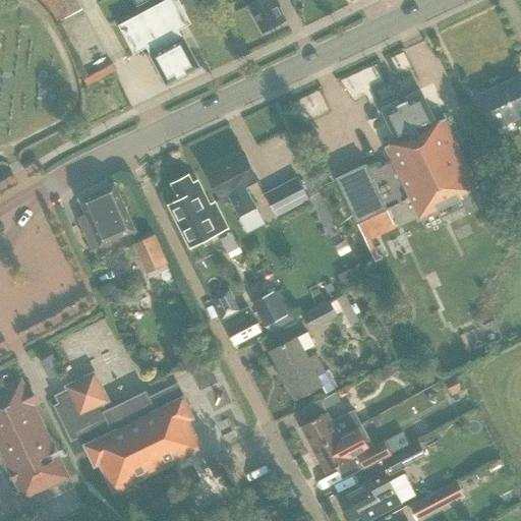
[(60,20),(63,25),(85,13),(77,0),(44,0),(56,22),(60,20)]
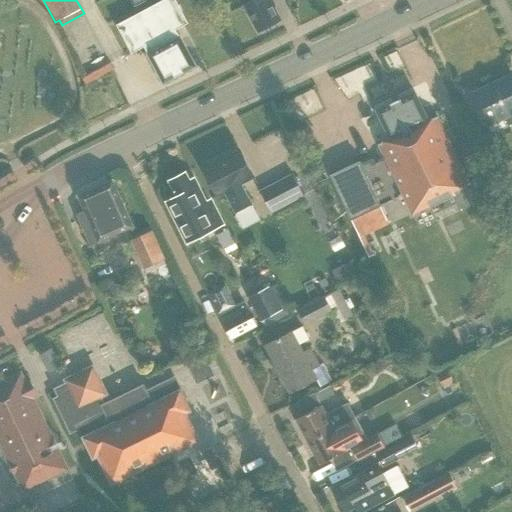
[(176,0),(161,0),(116,24),(132,53),(144,46),(146,50),(163,83),(195,66),(179,36),(175,29),(188,23),(176,0)]
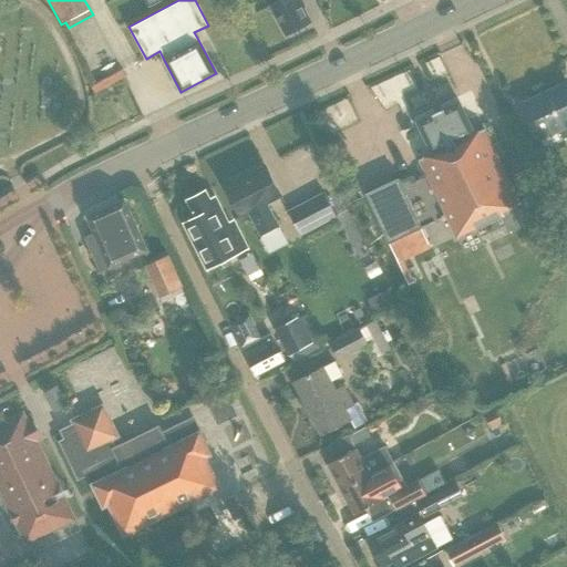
[(287,35),(311,22),(303,8),(306,7),(301,0),(278,0),(270,4),(287,35)]
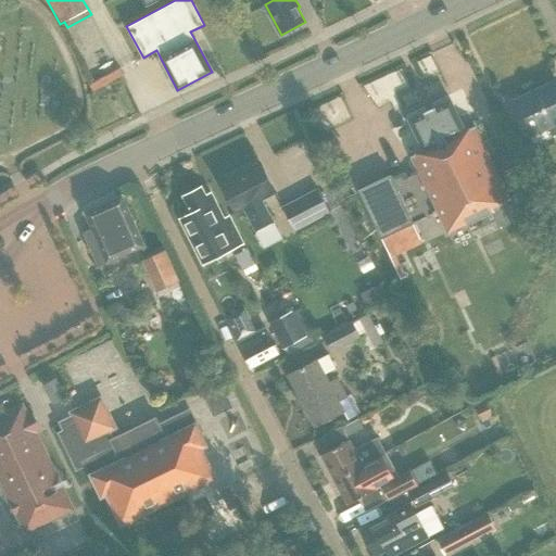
[(528,137),(548,127),(552,136),(555,134),(555,80),(510,102),(528,137)]
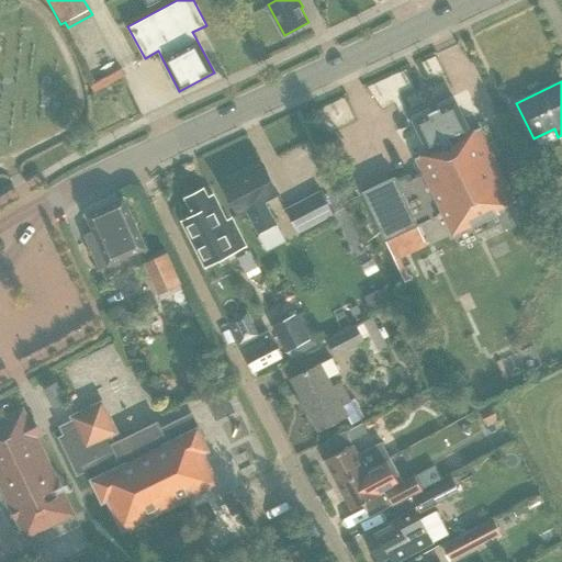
[(471,134),(456,101),(414,121),(428,152),(415,158),(452,236),(499,213),(497,210),(515,202),(481,130),(471,134)]
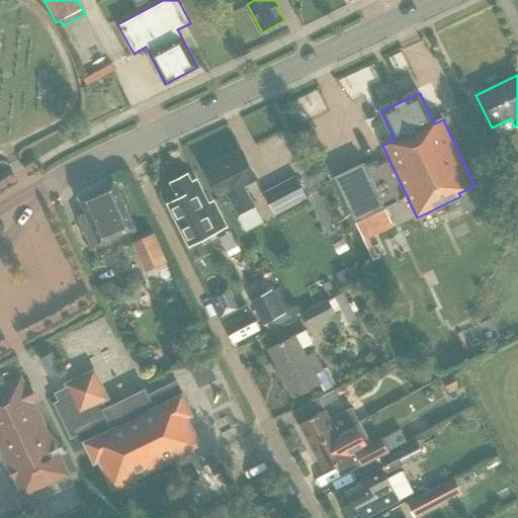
[(257,179),(243,153),(206,171),(220,196),(226,193),(237,214),(255,205),(245,185),(257,179)]
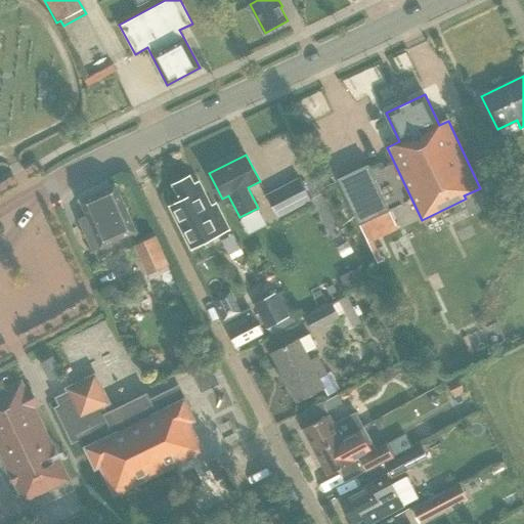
[(368,166),(339,179),(359,224),(389,210),(368,166)]
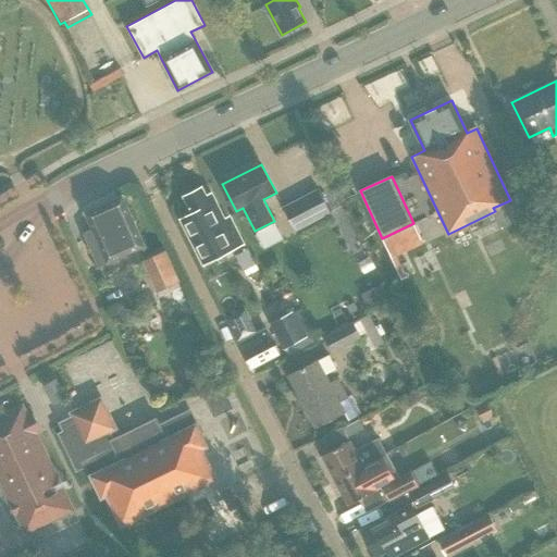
[(207,196),(201,186),(184,196),(192,212),(181,218),(203,264),(244,244),(230,217),(224,219),(211,194),(207,196)]
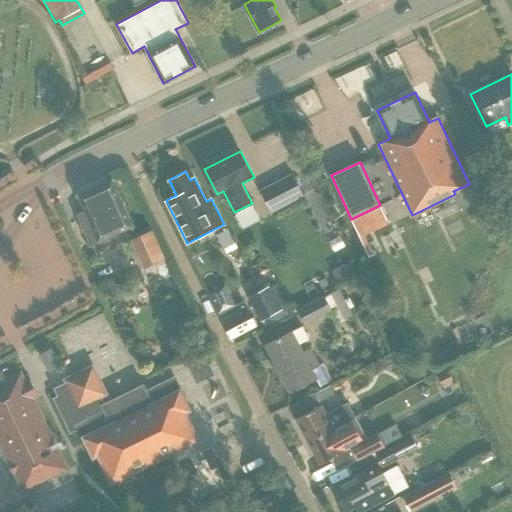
[(292,174),(260,190),(271,211),(303,196),(292,174)]
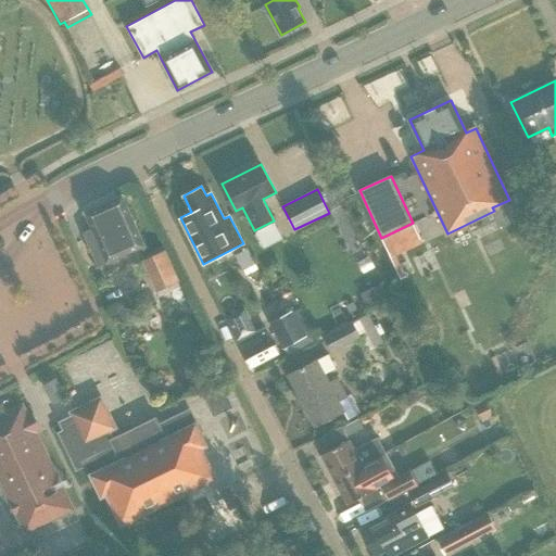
[(99,266),(144,247),(122,197),(86,212),(97,237),(88,240),(99,266)]
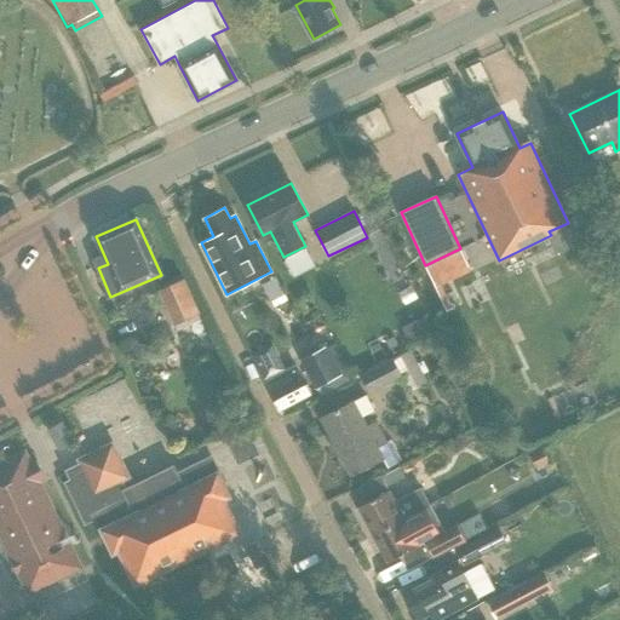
[(174,323),(199,314),(184,280),(160,291),(174,323)]
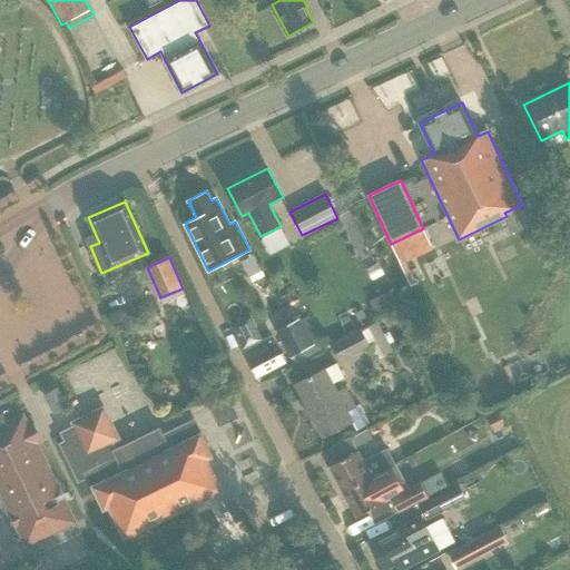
[(300,318),(277,331),(291,356),(313,344),(300,318)]
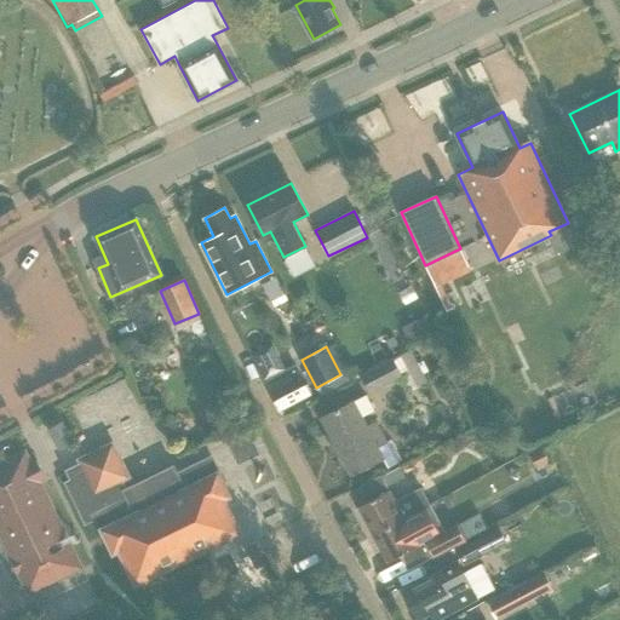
[(426,383),(411,350),(359,375),(368,394),(399,379),(405,392),(426,383)]
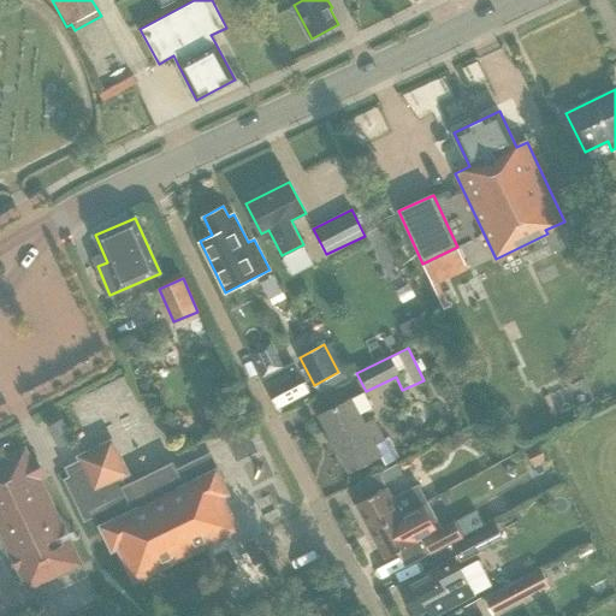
[(363,392),(319,415),(349,472),(381,455),(386,465),(400,457),(389,437),(384,439),(373,420),(365,424),(360,415),(373,408),(363,392)]
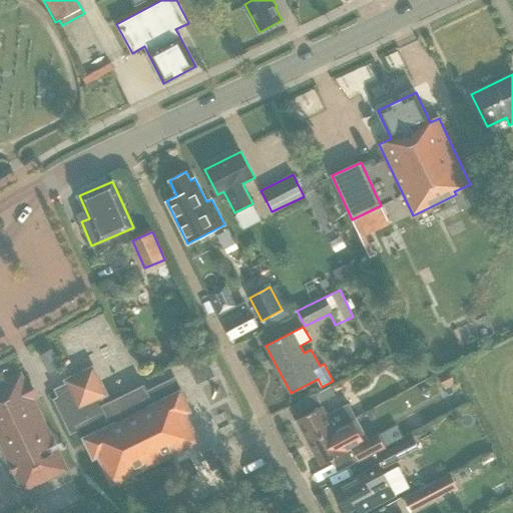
[(40,355),(49,371),(60,365),(51,349),(40,355)]
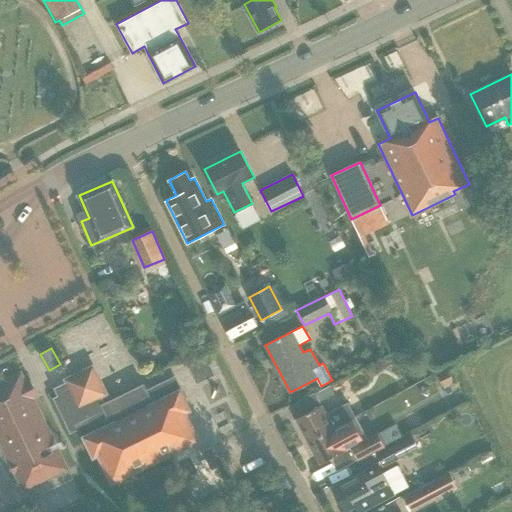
[(92,365),(68,378),(65,379),(67,383),(56,389),(60,397),(55,399),(71,431),(79,426),(85,438),(91,450),(94,456),(99,453),(113,481),(197,440),(184,412),(189,410),(174,379),(145,393),(142,387),(105,405),(101,396),(106,393),(92,365)]
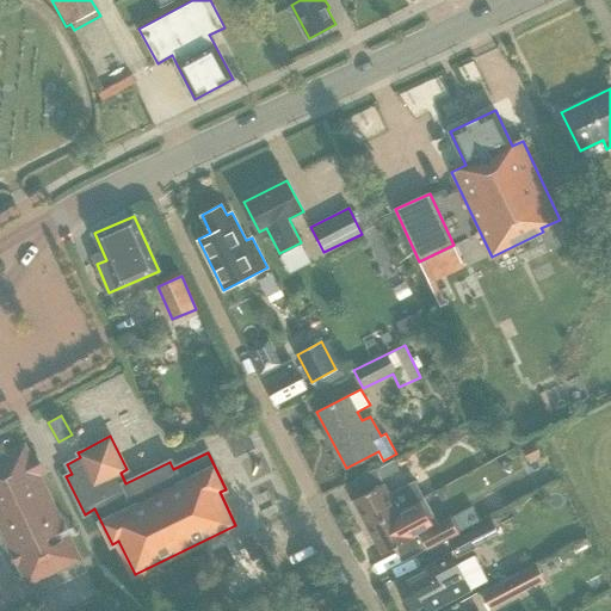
[(0,529),(28,586),(81,560),(41,475),(45,473),(36,454),(31,456),(25,444),(0,456),(0,529)]
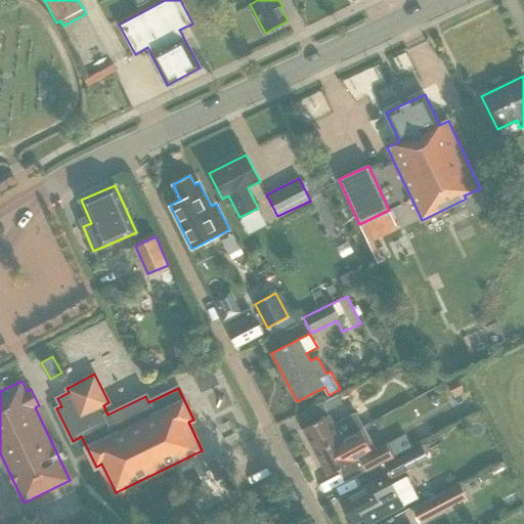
[(303,429),(315,451),(342,438),(342,439),(352,434),(363,427),(355,411),(344,419),(344,420),(335,425),(330,415),(303,429)]
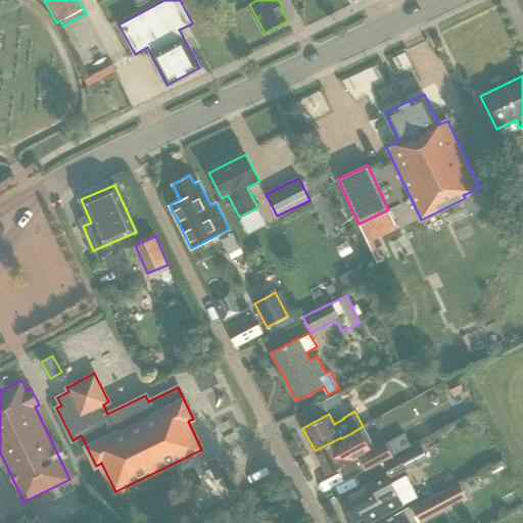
[(353,460),(341,438),(341,437),(315,450),(327,474),(353,460)]
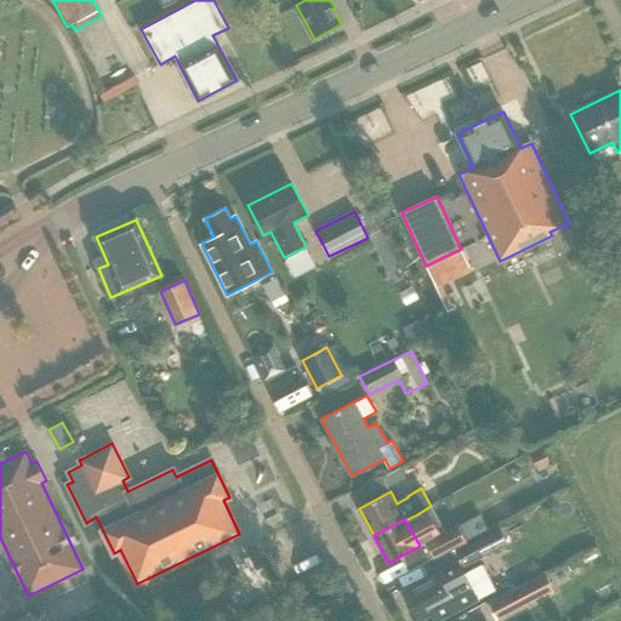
[(457,525),(426,542),(434,559),(466,541),(457,525)]
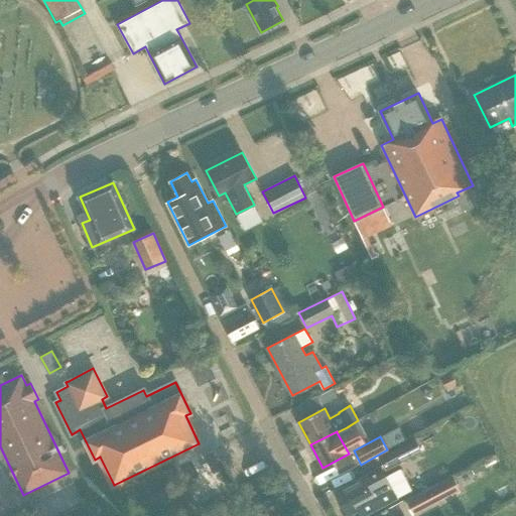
[(404,462),(397,447),(379,457),(386,471),(404,462)]
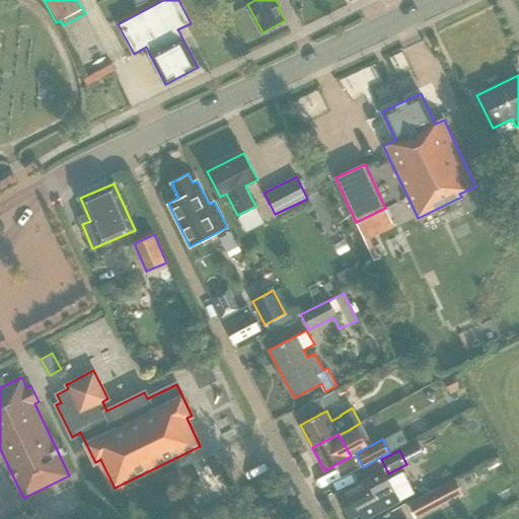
[(474,468),(477,475),(501,463),(498,456),(474,468)]
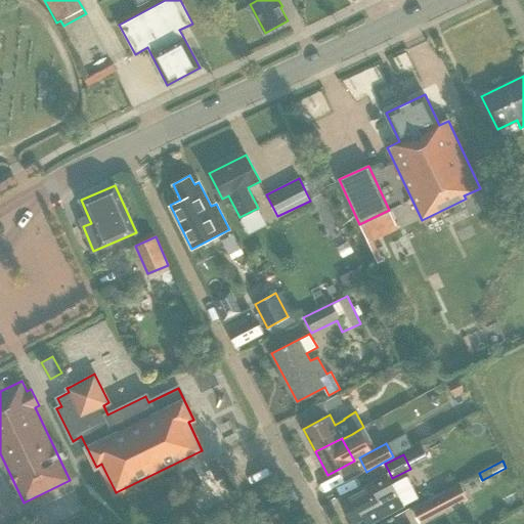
[(368,485),(341,500),(353,523),(363,518),(366,523),(368,523),(384,516),(403,506),(392,484),(387,487),(383,480),(369,486),(368,485)]
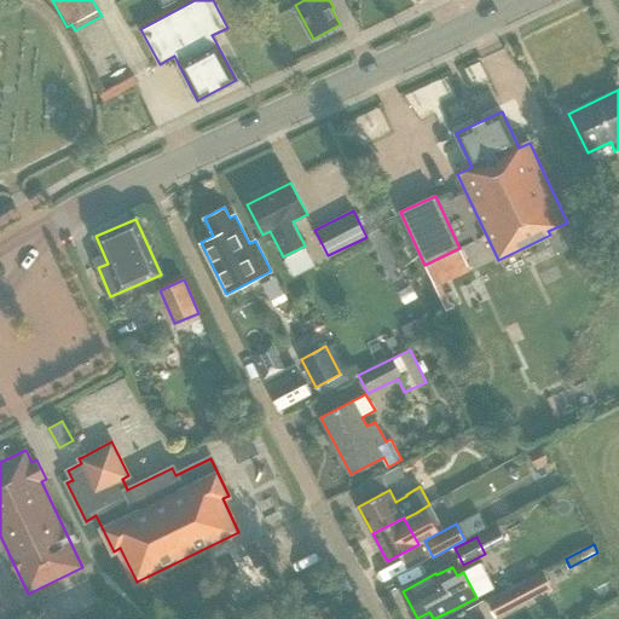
[(553,588),(544,571),(486,601),(495,618),(553,588)]
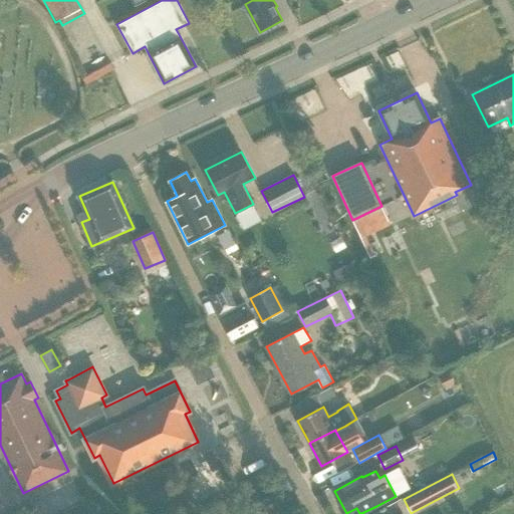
[(284,513),(277,500),(264,507),(268,513),(284,513)]
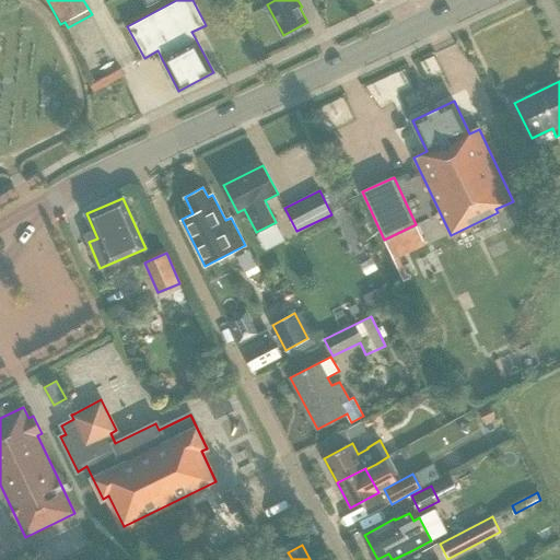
[(42,559),(36,547),(12,559),(42,559)]
